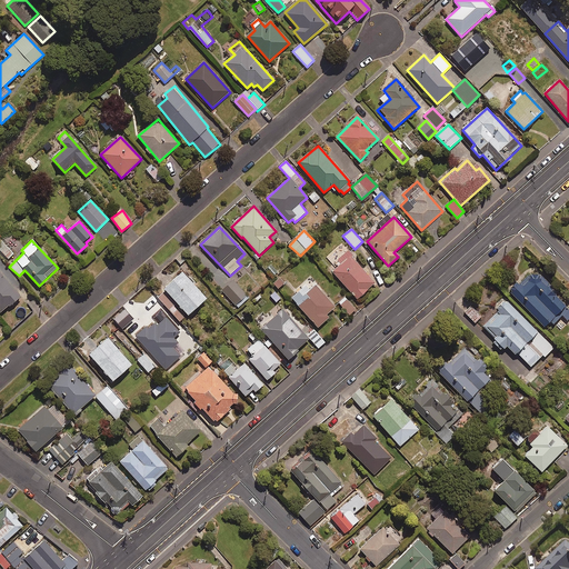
[(13,253),(2,242),(0,245),(0,251),(8,260),(13,253)]
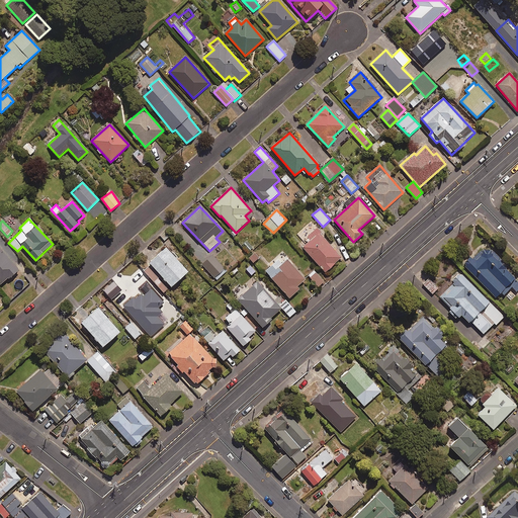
[(341,258),(316,230),(308,237),(311,240),(303,248),(325,273),(341,258)]
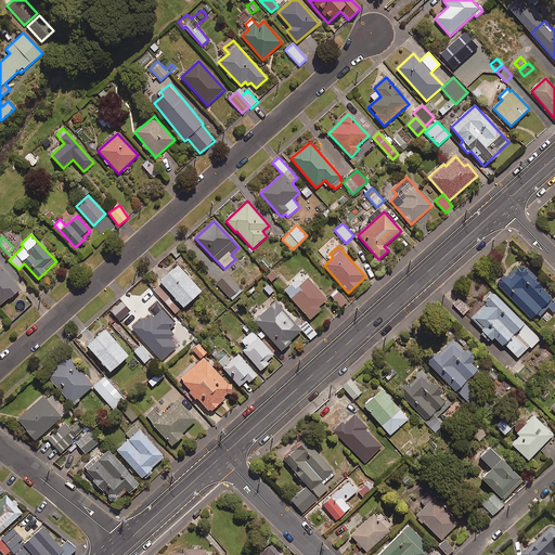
[(516,263),(497,283),(533,319),(553,299),(516,263)]
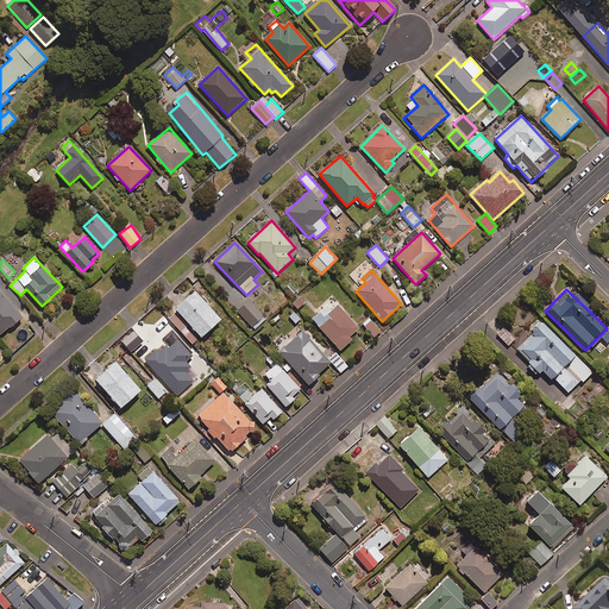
[(182,334),(193,346),(221,320),(195,292),(175,309),(177,312),(169,320),(182,334)]
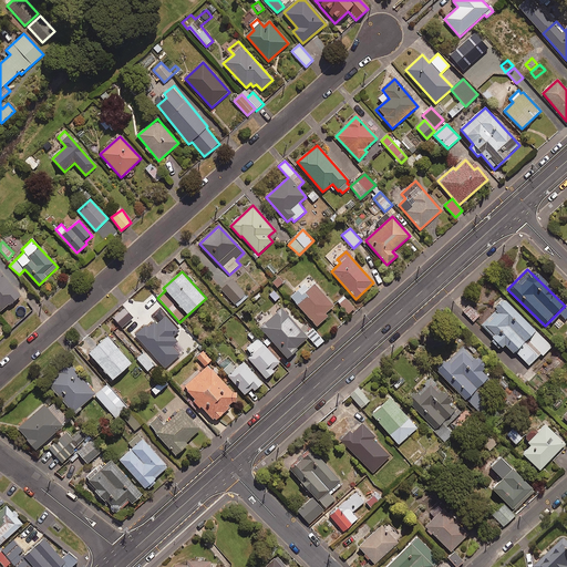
[(20,297),(0,274),(0,311),(1,313),(20,297)]
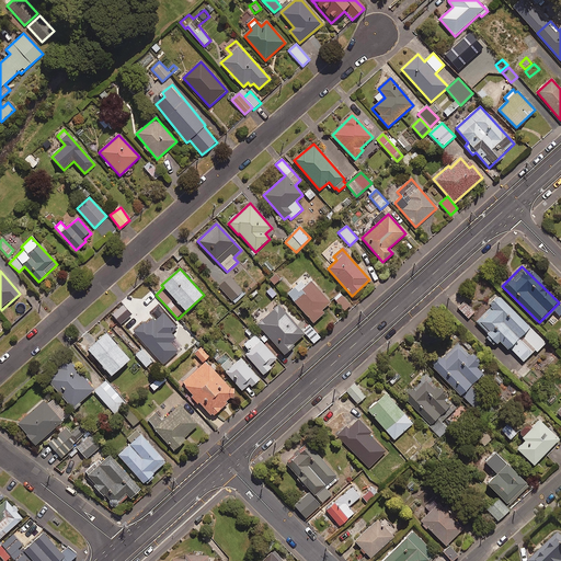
[(282,281),(276,274),(268,278),(274,286),(282,281)]
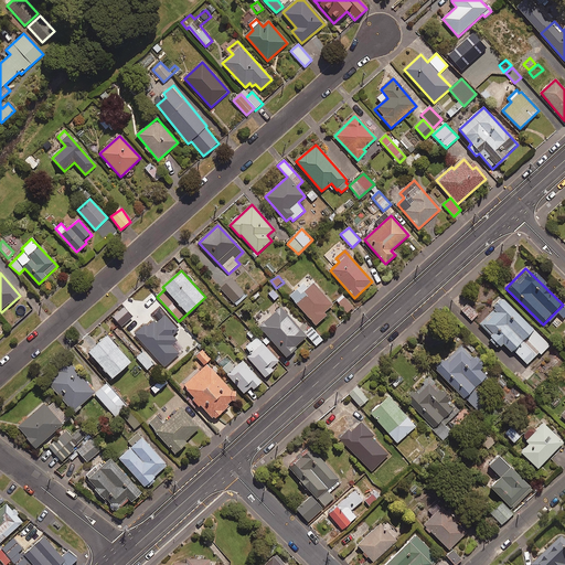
[(246,295),(232,278),(220,289),(234,306),(246,295)]
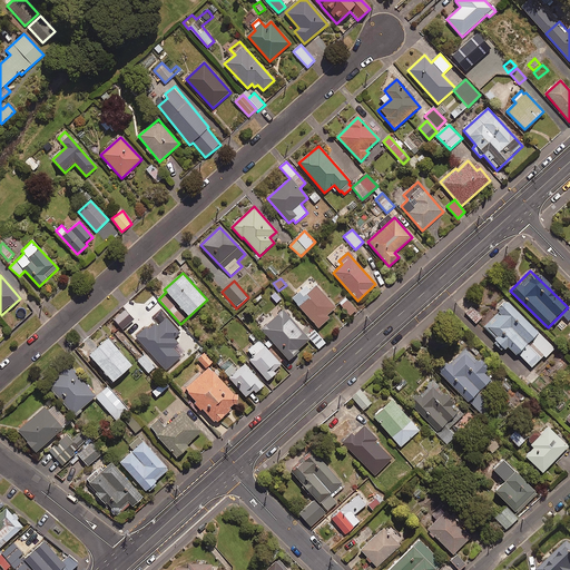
[(335,308),(316,286),(307,294),(304,288),(292,298),(317,330),(330,318),(326,315),(335,308)]
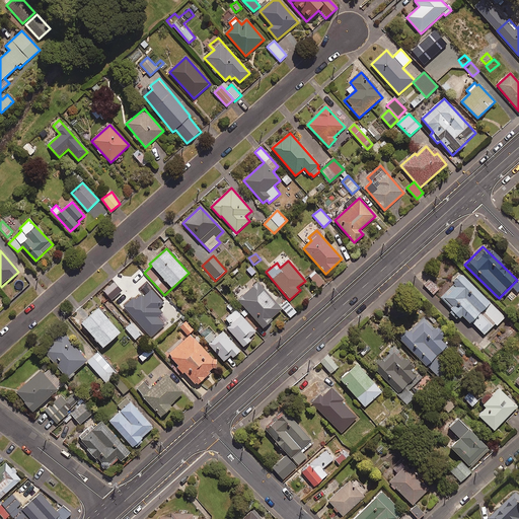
[(257,273),(251,266),(246,270),(252,277),(257,273)]
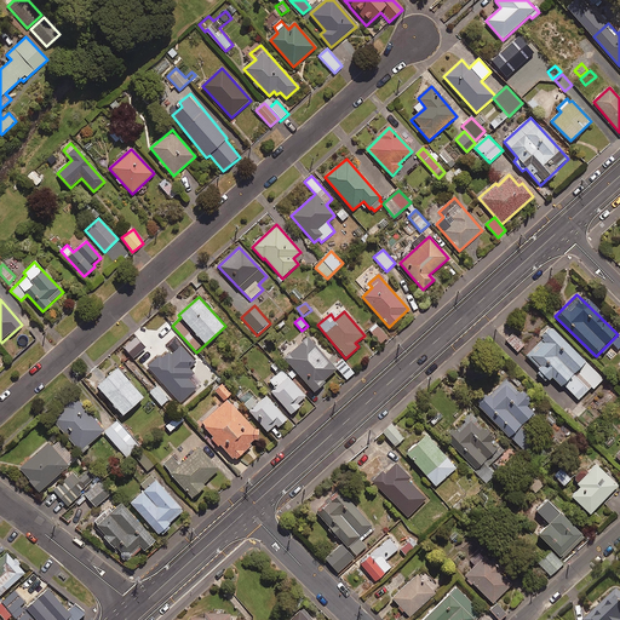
[(388,337),(378,327),(371,333),(382,344),(388,337)]
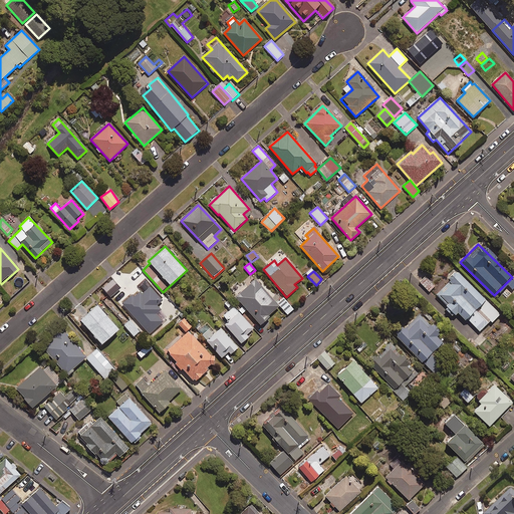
[(486,299),(458,272),(437,293),(465,320),(486,299)]
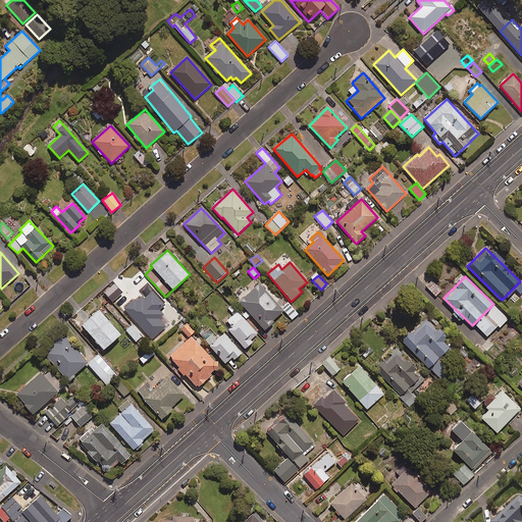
[(444,290),(433,279),(426,286),(436,297),(444,290)]
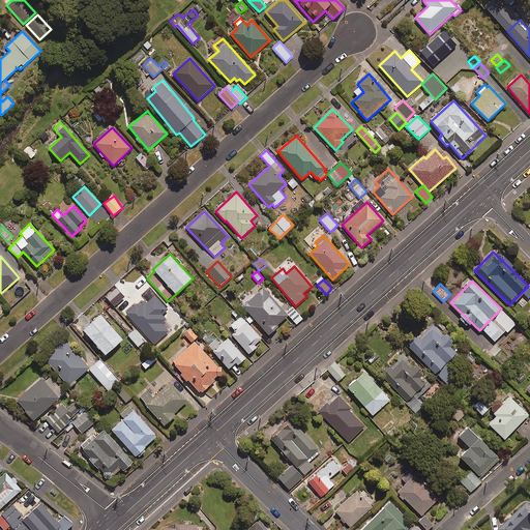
[(243,306),(269,335),(278,327),(276,326),(288,316),(296,324),(302,318),(288,302),(281,308),(263,289),(243,306)]
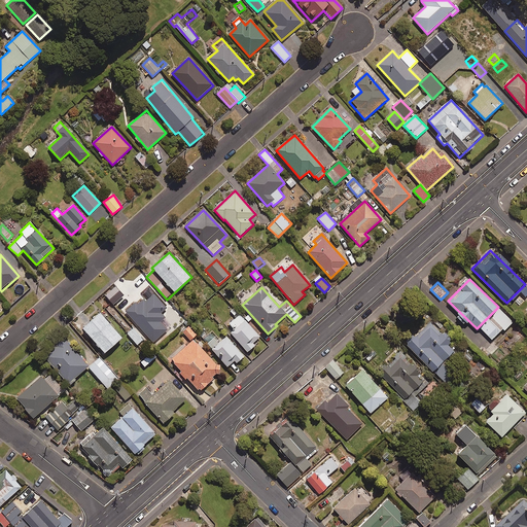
[(167,300),(157,289),(149,297),(147,295),(142,299),(144,302),(132,313),(154,338),(180,315),(167,300)]
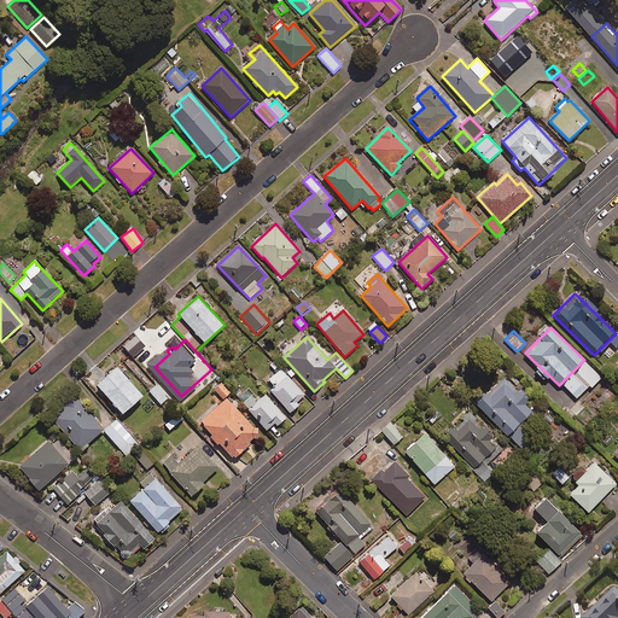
[(143,397),(116,367),(95,386),(122,415),(143,397)]
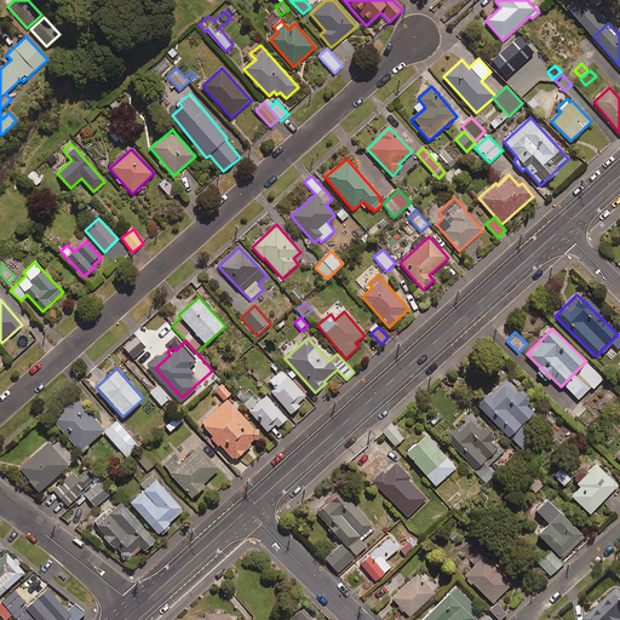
[(271,391),(291,414),(299,407),(298,405),(305,397),(282,371),(270,382),(275,388),(271,391)]
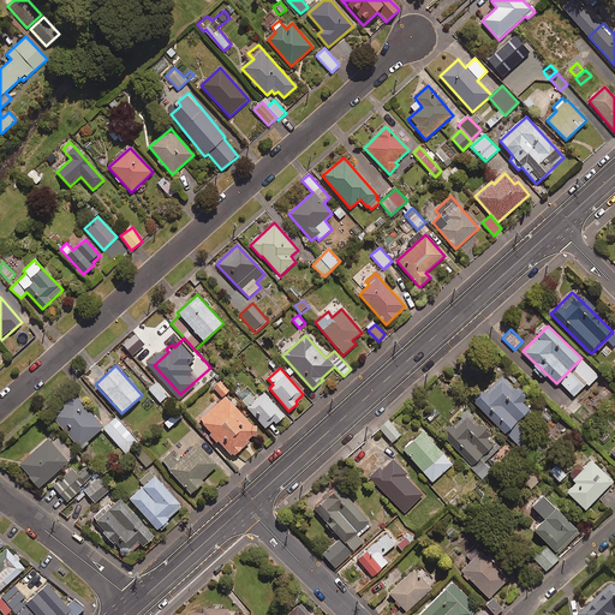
[(505,375),(473,402),(502,435),(533,408),(505,375)]
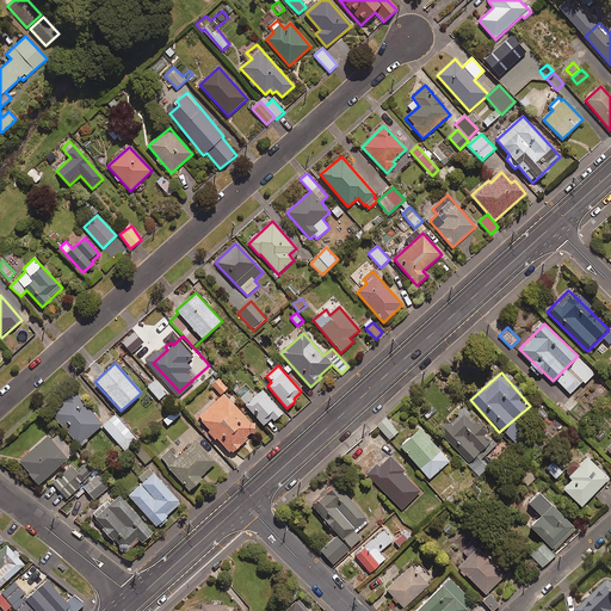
[(166,394),(154,381),(147,387),(160,400),(166,394)]
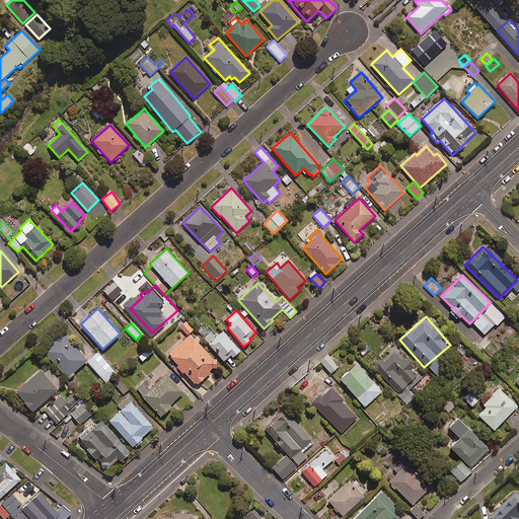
[(204,338),(224,362),(230,356),(232,358),(239,352),(223,331),(215,339),(210,332),(204,338)]
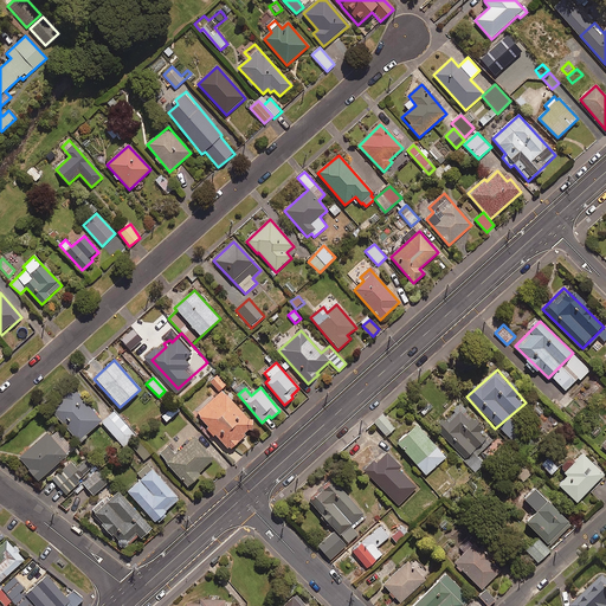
[(102,423),(72,391),(51,411),(81,443),(102,423)]
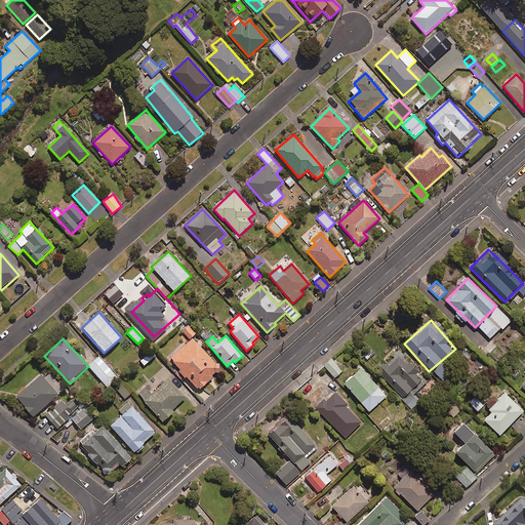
[(193,338),(169,360),(177,368),(175,370),(184,379),(186,377),(198,391),(213,376),(212,375),(215,373),(218,373),(219,364),(215,363),(193,338)]
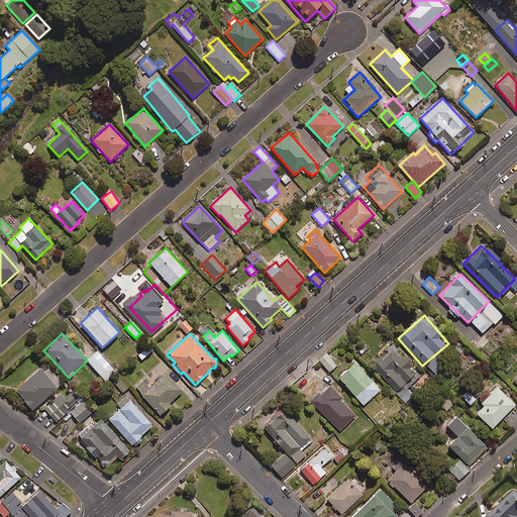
[(393,347),(374,365),(399,393),(418,376),(393,347)]
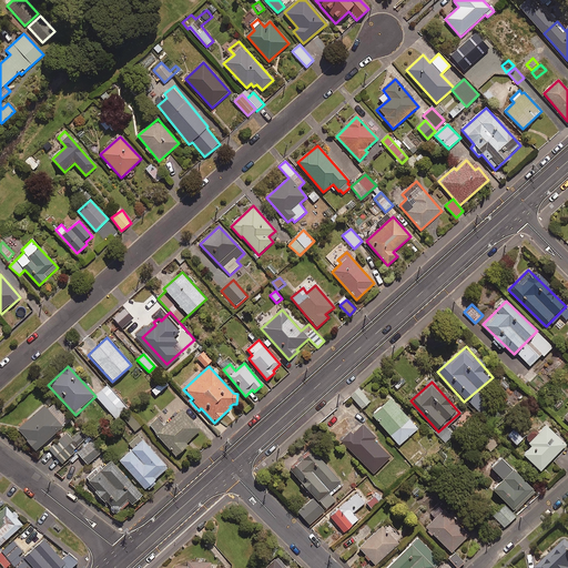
[(127,407),(108,387),(95,398),(114,418),(127,407)]
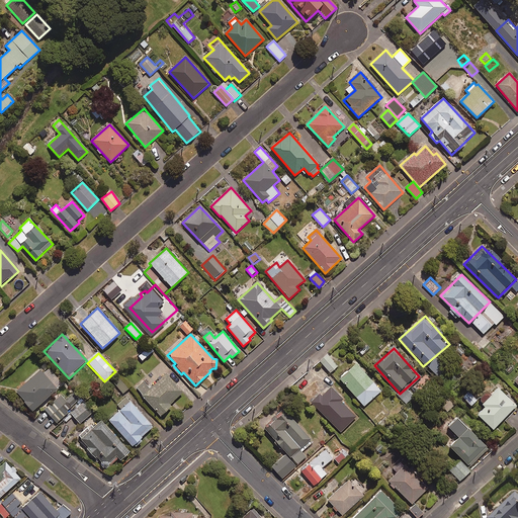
[(327,353),(319,360),(331,373),(338,366),(327,353)]
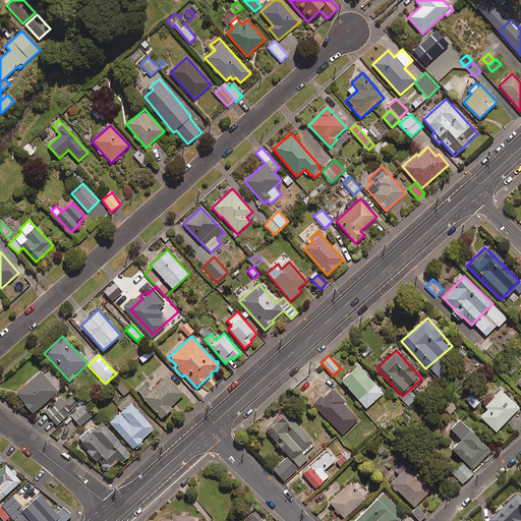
[(439,360),(430,369),(454,393),(463,385),(439,360)]
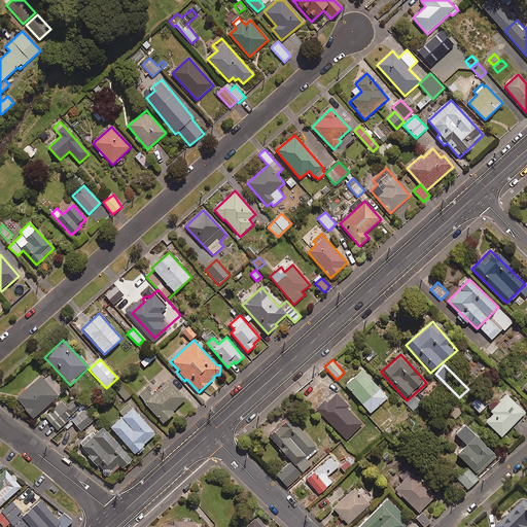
[(363,370),(345,386),(370,414),(388,397),(363,370)]
